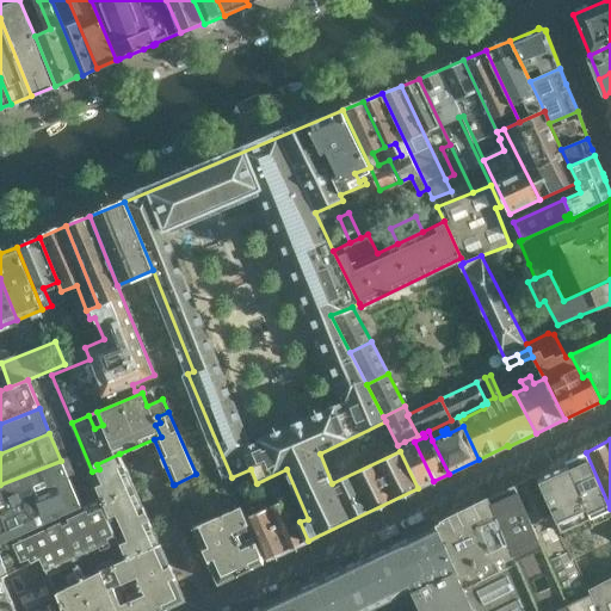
[(433,481),(414,442),(407,445),(405,442),(397,445),(400,451),(418,488),(433,481)]
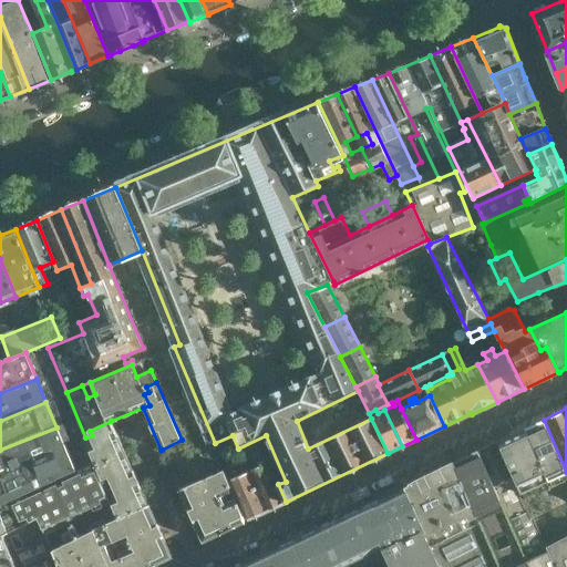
[(566,472),(544,420),(524,429),(547,482),(566,472)]
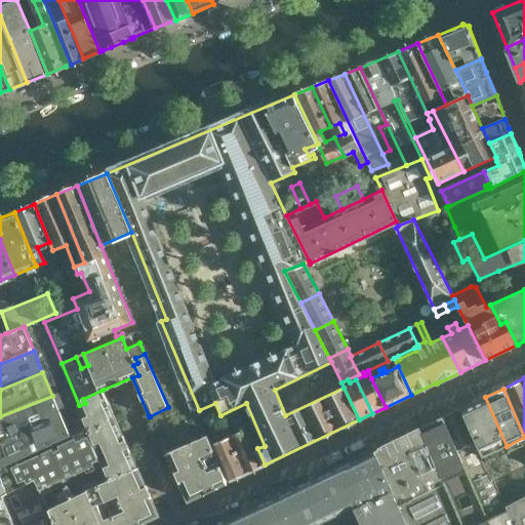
[(116,419),(109,403),(103,390),(83,399),(85,403),(90,414),(84,416),(88,427),(89,430),(116,419)]
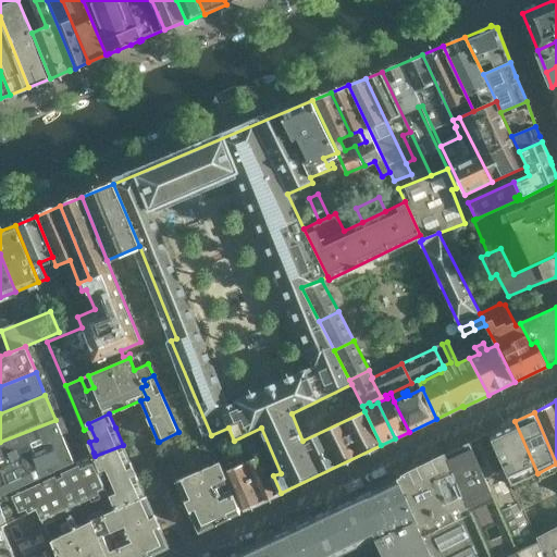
[(0,467),(28,456),(26,450),(62,435),(56,420),(0,442),(0,467)]
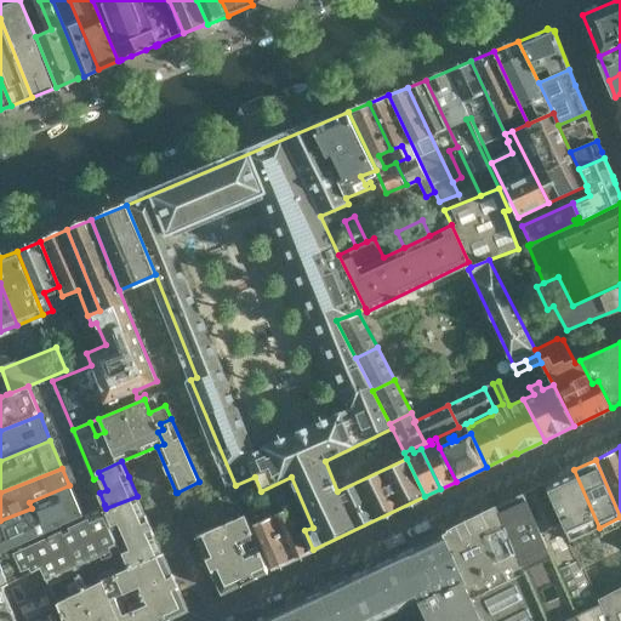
[(599,528),(574,469),(545,484),(570,542),(599,528)]
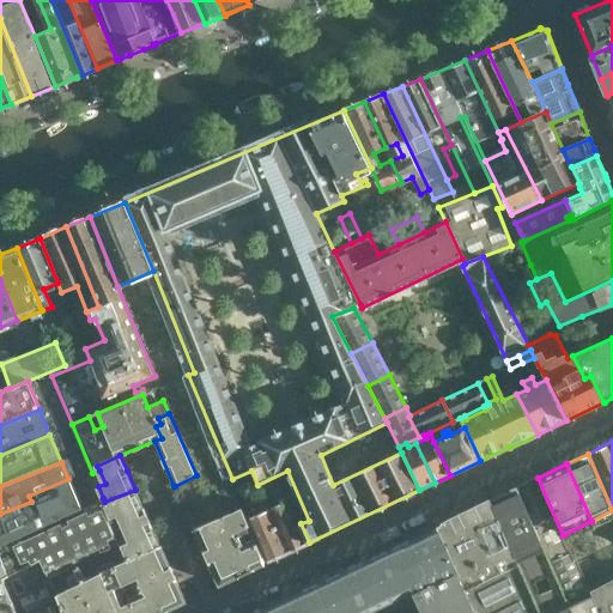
[(218,519),(196,475),(175,486),(196,528),(218,519)]
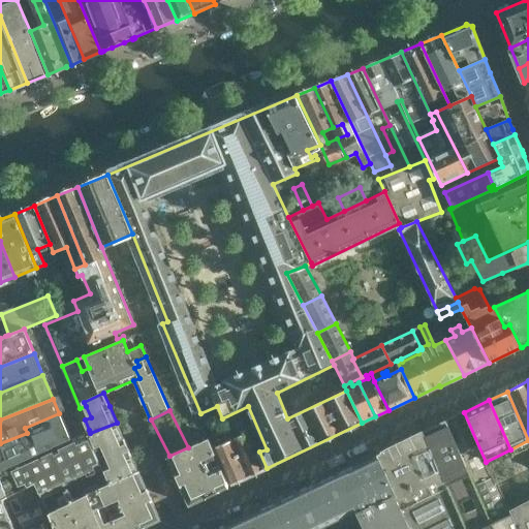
[(495,481),(487,463),(486,462),(464,412),(446,421),(494,528),(517,528),(509,512),(495,481)]
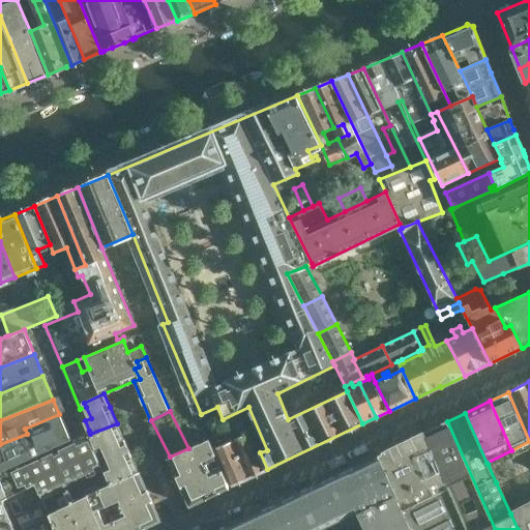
[(0,469),(69,439),(59,414),(25,429),(27,434),(0,444),(0,469)]
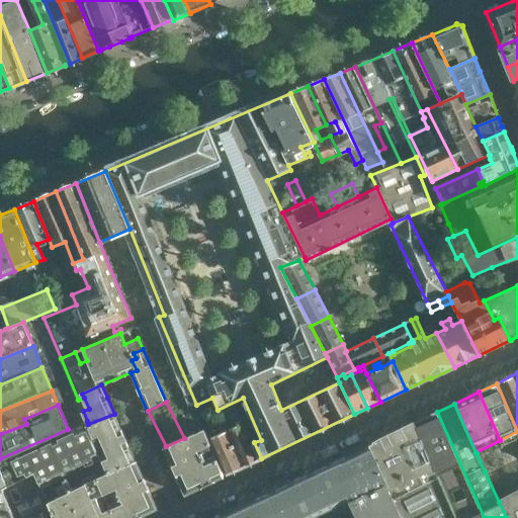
[(484,517),(437,412),(414,423),(456,517),(484,517)]
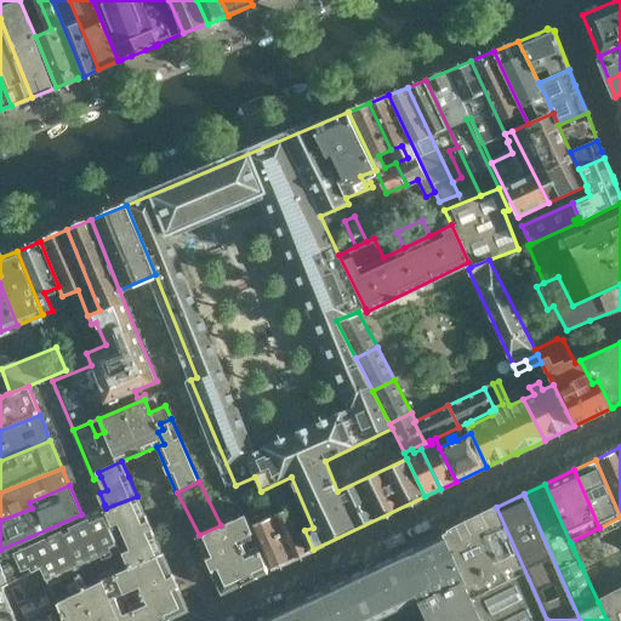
[(163,552),(152,528),(137,496),(106,508),(113,524),(120,522),(132,547),(125,551),(131,567),(163,552)]
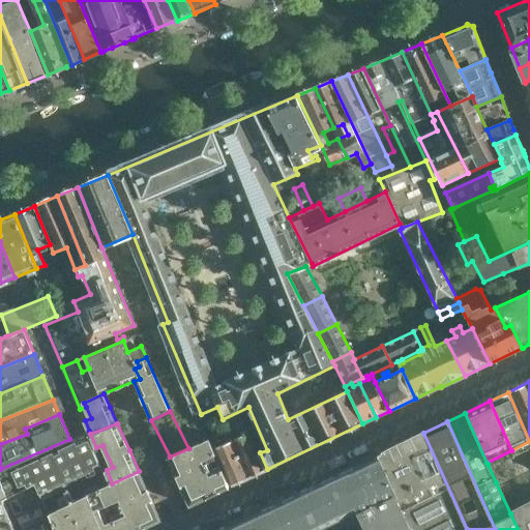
[(81,480),(106,468),(96,447),(90,434),(89,431),(69,439),(0,469),(0,502),(36,488),(41,499),(59,491),(58,490),(80,479),(81,480)]
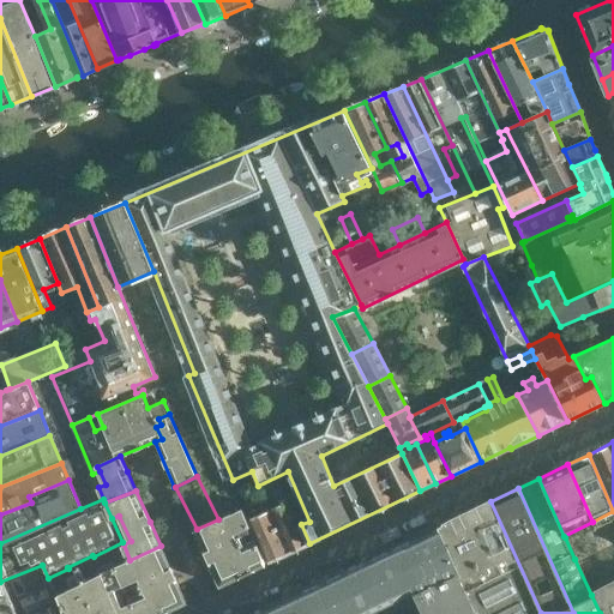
[(309,543),(301,524),(292,500),(269,511),(287,554),(309,543)]
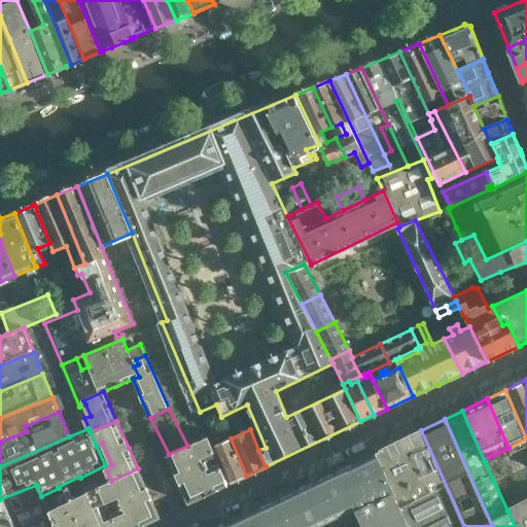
[(464,526),(421,430),(377,453),(410,526),(464,526)]
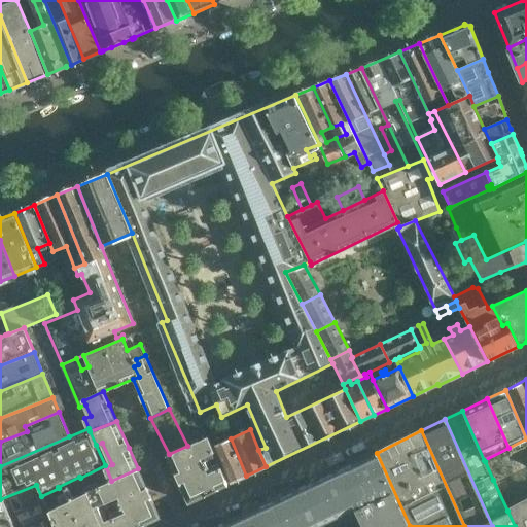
[(208,473),(206,470),(210,468),(206,461),(203,462),(201,459),(214,453),(208,437),(187,446),(169,454),(168,455),(189,503),(227,485),(220,468),(208,473)]
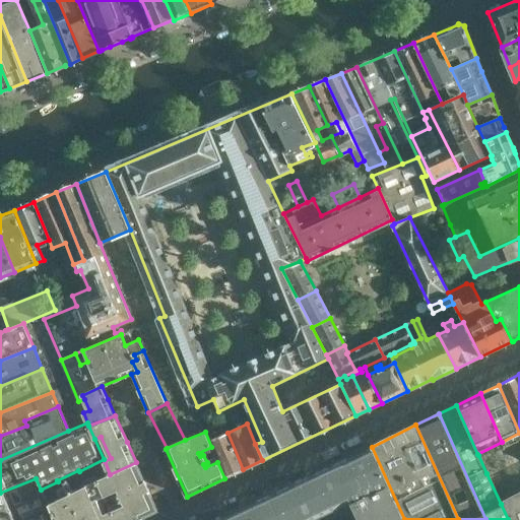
[(243,469),(228,433),(212,439),(228,475),(243,469)]
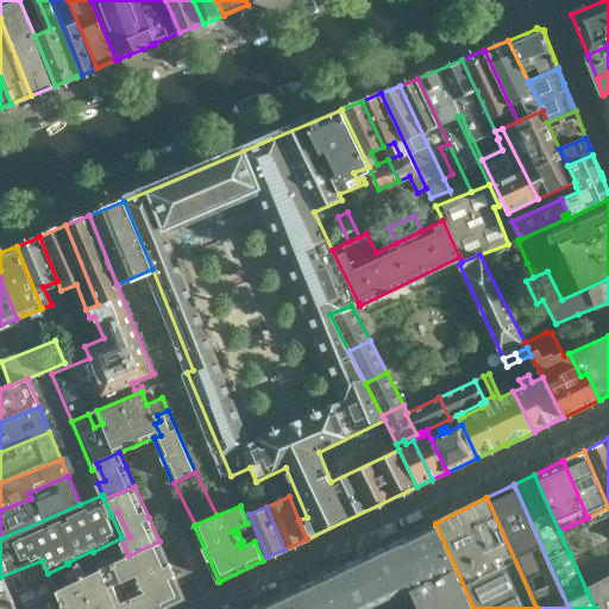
[(473,608),(435,523),(435,522),(312,581),(251,608),(473,608)]
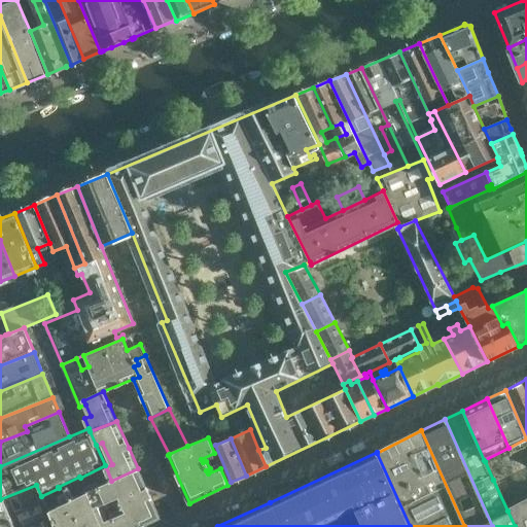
[(139,526),(160,518),(147,490),(138,468),(111,481),(98,487),(106,503),(118,497),(120,501),(116,503),(119,511),(124,508),(126,513),(112,519),(115,526),(139,526)]
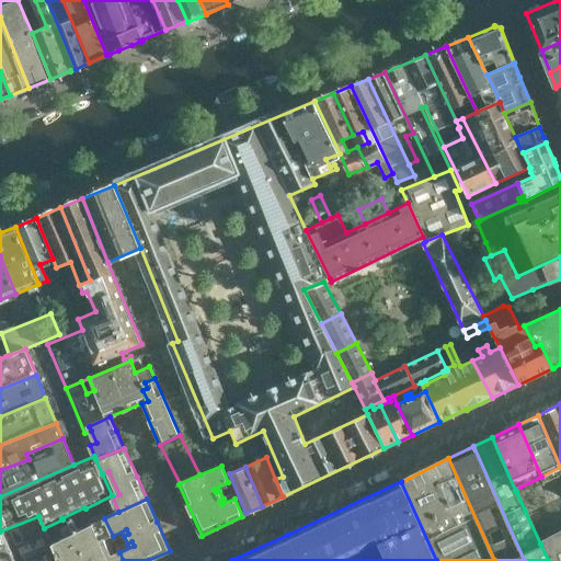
[(56,560),(50,545),(44,528),(38,516),(0,531),(0,560),(56,560)]
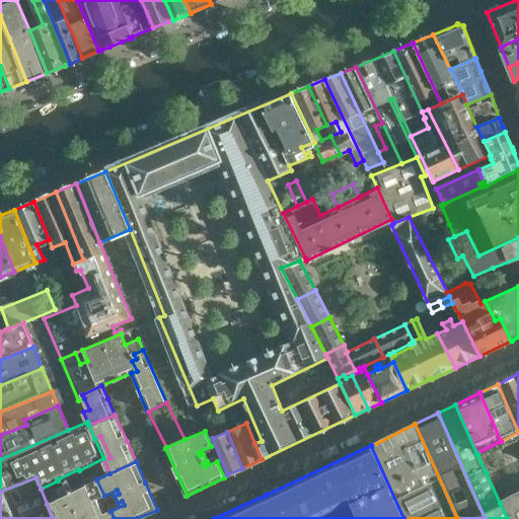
[(103,515),(96,500),(104,496),(96,479),(92,482),(90,477),(83,482),(85,486),(72,492),(68,494),(78,518),(114,518),(110,511),(103,515)]
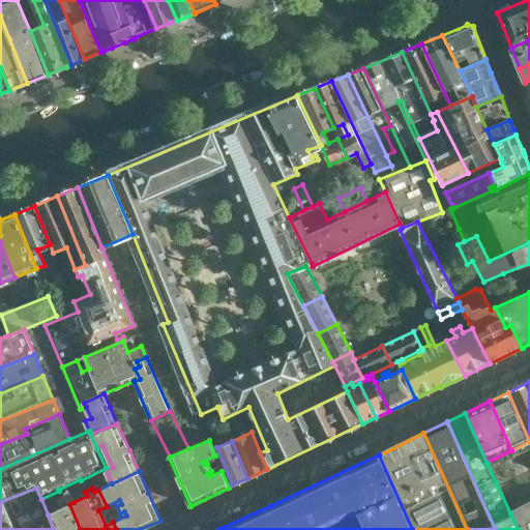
[(80,529),(69,504),(74,502),(68,490),(63,492),(65,496),(58,499),(62,507),(48,514),(53,529),(80,529)]
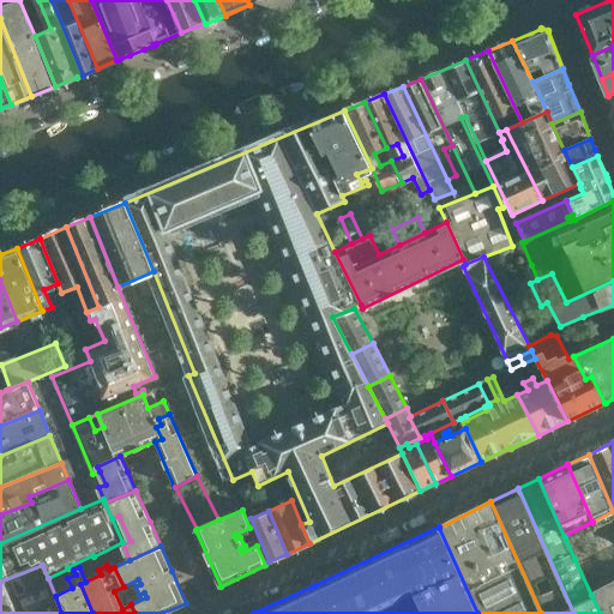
[(613,613),(613,582),(591,595),(600,613),(613,613)]
